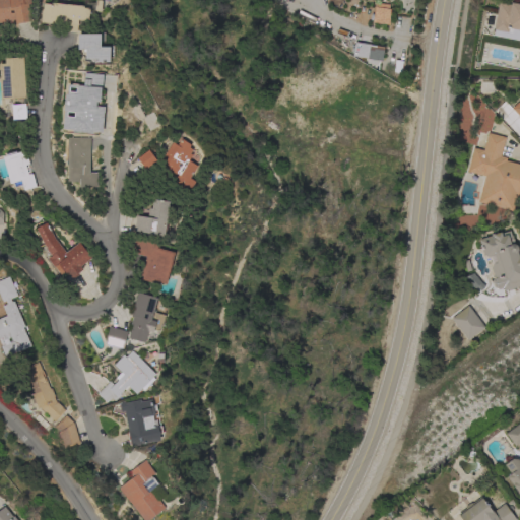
[(0,0),(30,0),(31,4),(28,4),(31,21),(15,24),(14,19),(5,21),(5,22),(0,22),(0,0)]
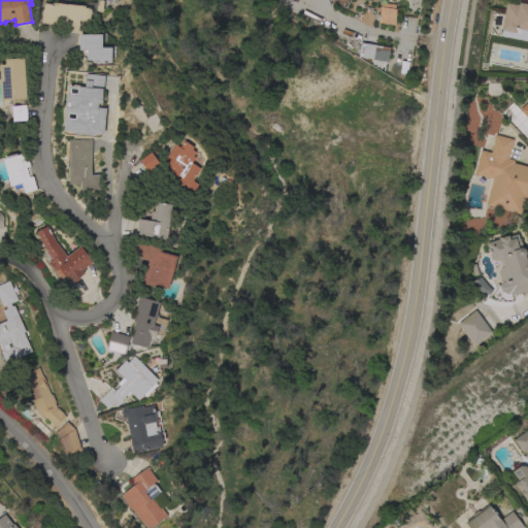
[(90,7),(90,8),(91,9),(90,22),(79,21),(78,33),(68,32),(68,26),(41,24),(42,10),(43,10),(44,4),(52,4),(52,3),(90,7)]
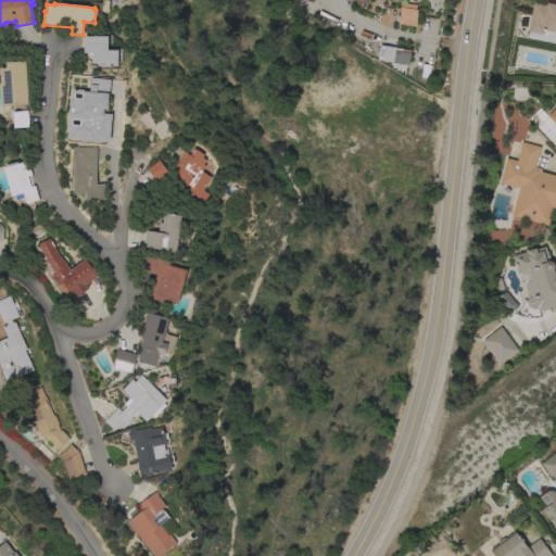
[(555,43),(527,38),(528,33),(527,32),(532,3),(545,5),(545,3),(555,4),(555,43)]
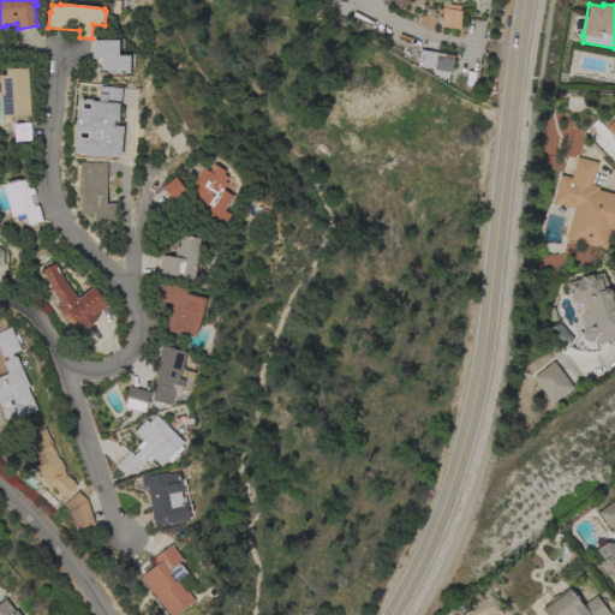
[(440,28),(441,25),(437,24),(439,17),(441,17),(442,9),(460,11),(460,30),(440,28)]
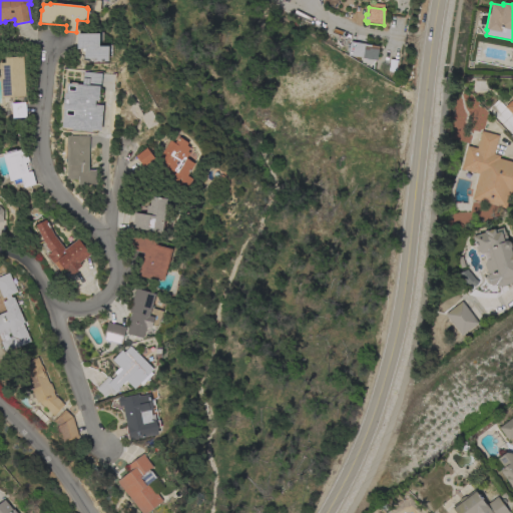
[(99,33),(99,46),(108,46),(108,61),(96,61),(96,58),(84,58),(84,49),(77,49),(77,34),(99,33)]
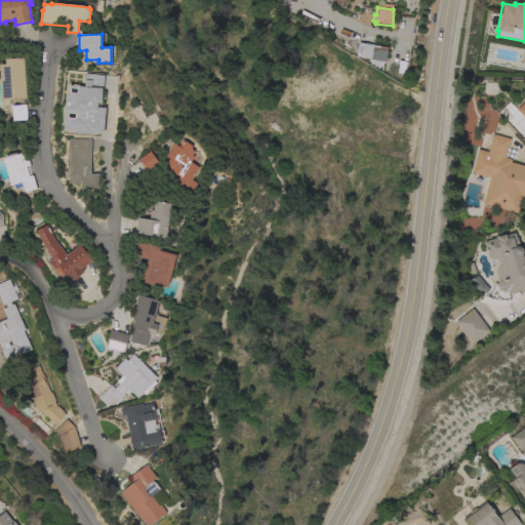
[(370,61),(370,59),(356,57),(358,43),(389,47),(385,63),(370,61)]
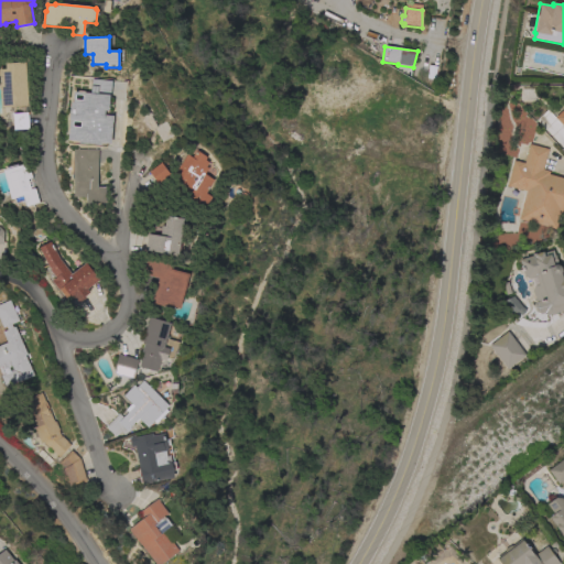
[(2,108),(0,77),(0,69),(6,69),(4,64),(25,62),(28,106),(2,108)]
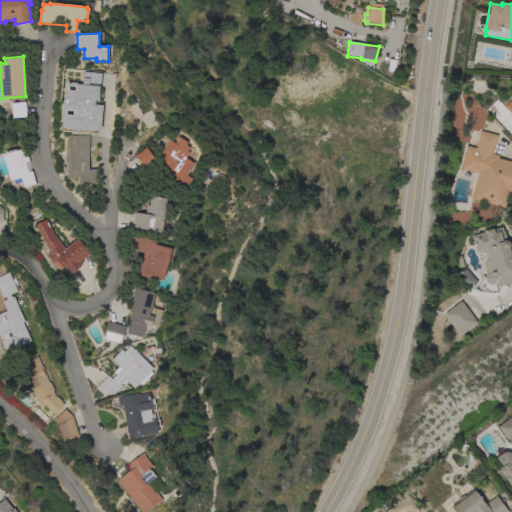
[(101,131),(92,130),(91,132),(72,130),(72,128),(62,127),(64,109),(63,109),(64,93),(66,93),(67,84),(83,85),(84,72),(102,74),(100,88),(102,88),(103,91),(102,101),(95,101),(95,105),(103,105),(101,131)]
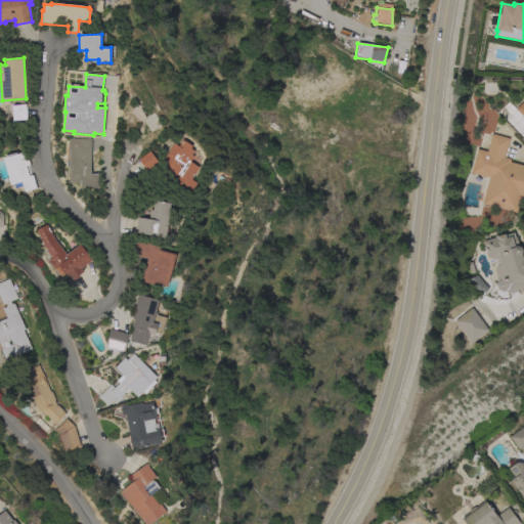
[(523,119),(515,110),(523,100),(523,119)]
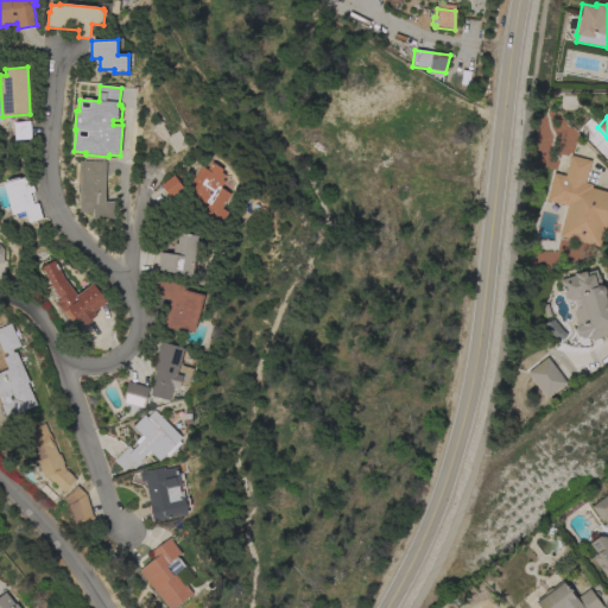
[(30,121),(31,139),(14,140),(13,122),(30,121)]
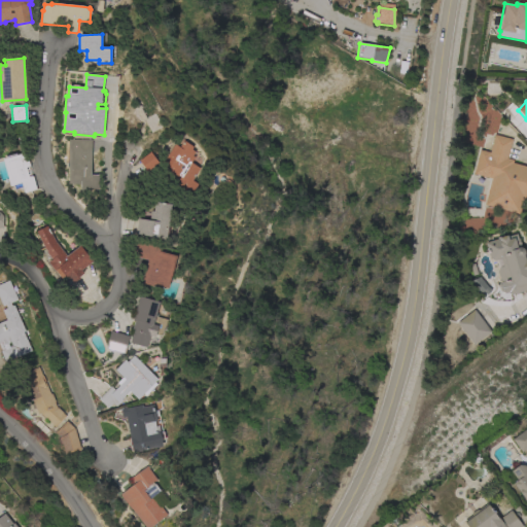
[(506,159),(513,161),(512,163),(526,167),(526,190),(525,200),(523,199),(519,214),(484,205),(491,179),(472,174),(480,150),(489,152),(494,135),(512,139),(506,159)]
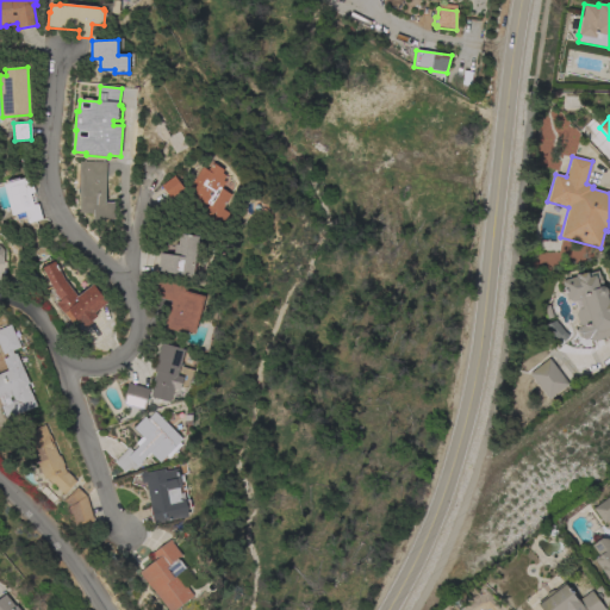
[(106,162),(106,203),(114,203),(113,221),(93,219),(93,213),(80,213),(80,197),(79,197),(80,161),(106,162)]
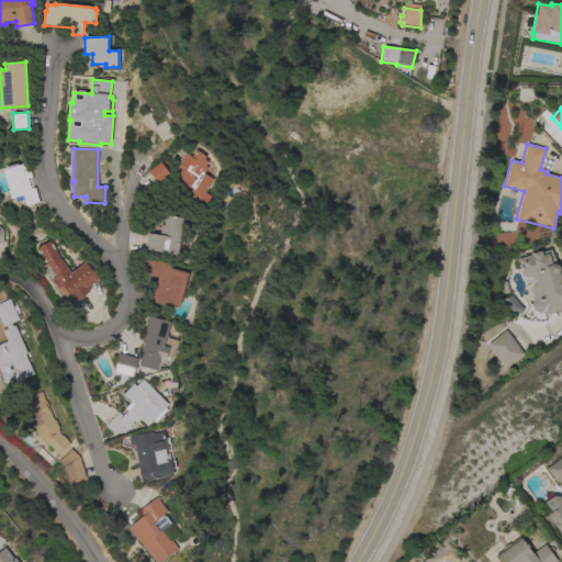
[(206,157),(204,160),(208,163),(205,167),(208,168),(204,173),(213,180),(205,193),(211,197),(205,204),(200,200),(198,203),(187,197),(189,193),(184,191),(188,187),(177,180),(179,177),(173,173),(186,154),(191,157),(195,150),(206,157)]
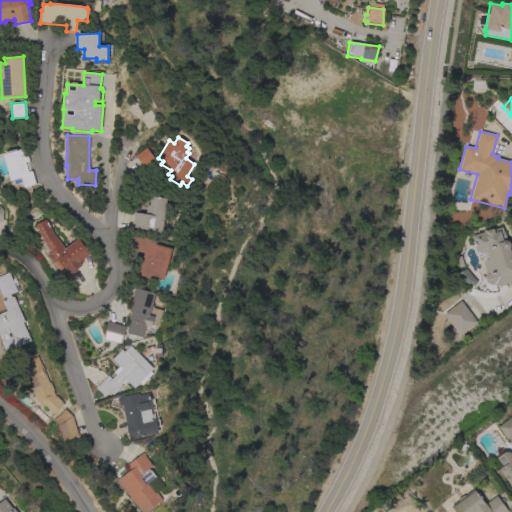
[(154,158),(143,167),(135,156),(146,148),(154,158)]
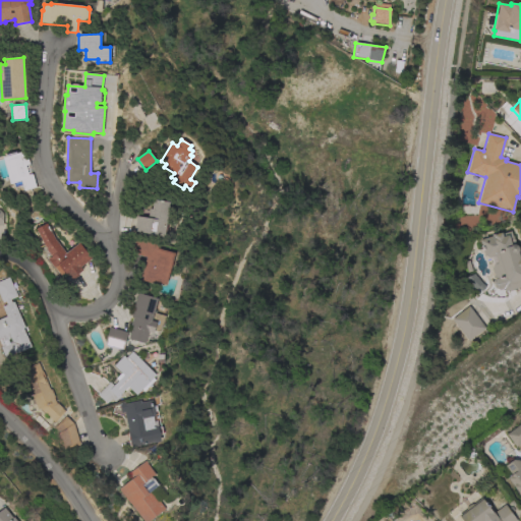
[(3,158),(20,153),(20,155),(22,154),(22,156),(26,155),(30,164),(25,166),(29,175),(32,174),(36,187),(23,191),(22,185),(14,187),(13,183),(10,184),(3,158)]
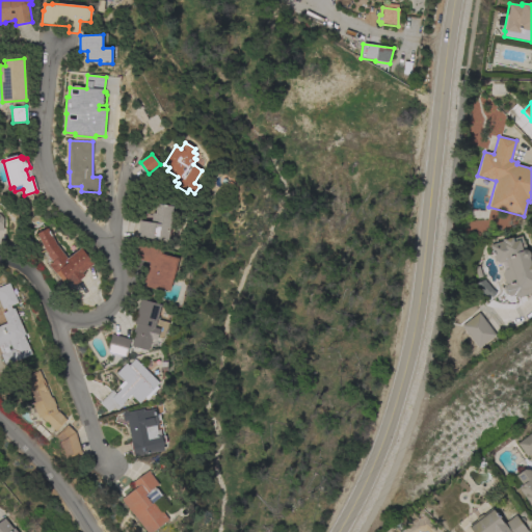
[(167,242),(136,237),(139,221),(151,222),(152,213),(155,214),(156,204),(174,207),(167,242)]
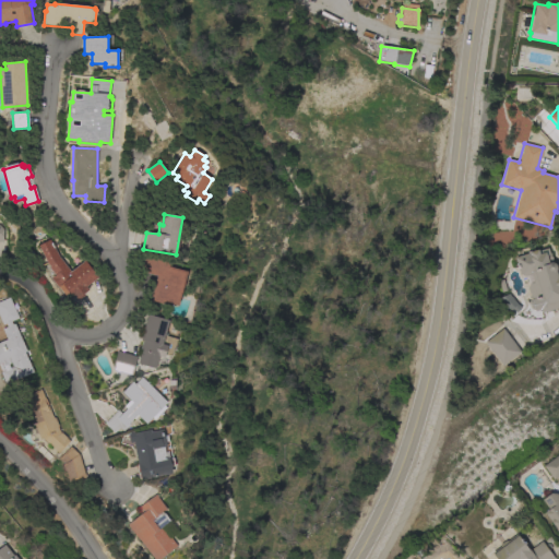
[(38,246),(49,240),(58,256),(70,272),(85,261),(97,277),(86,286),(88,290),(83,294),(84,296),(79,299),(79,298),(76,299),(74,296),(72,298),(69,294),(66,296),(59,287),(58,288),(51,278),(55,275),(49,268),(50,268),(46,261),(38,246)]
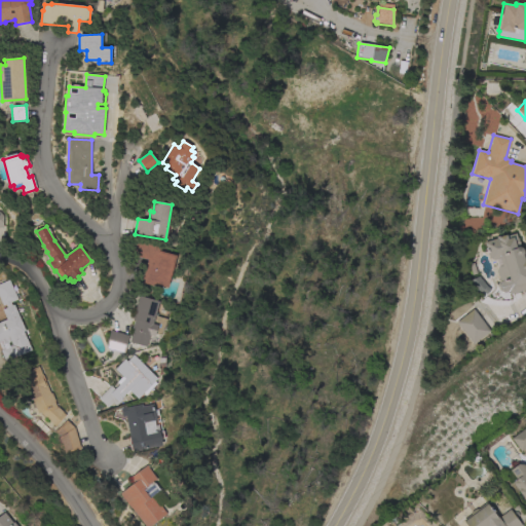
[(484,242),(496,239),(496,237),(503,235),(506,235),(506,236),(515,233),(517,238),(518,238),(520,246),(519,246),(520,247),(521,248),(523,249),(523,251),(524,252),(523,255),(525,260),(525,259),(525,289),(512,294),(508,292),(505,287),(500,289),(499,284),(503,283),(499,280),(496,271),(497,267),(501,266),(499,258),(494,260),(488,258),(484,242)]
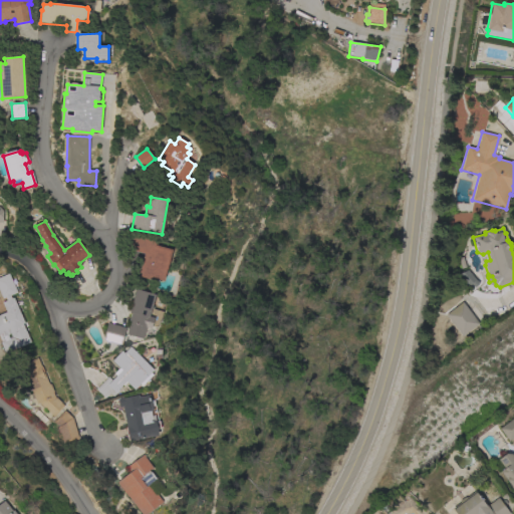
[(164,281),(139,275),(145,254),(131,251),(135,236),(157,242),(156,245),(173,250),(164,281)]
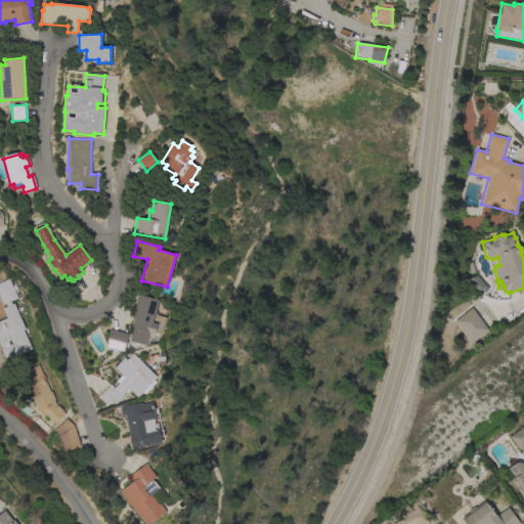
[(20,287),(15,289),(12,290),(16,298),(10,302),(11,304),(13,303),(25,330),(23,331),(31,349),(5,360),(0,349),(12,344),(8,337),(0,340),(0,320),(6,318),(2,308),(6,306),(5,303),(2,305),(0,300),(0,281),(1,281),(0,280),(5,278),(6,280),(8,278),(9,280),(12,278),(20,287)]
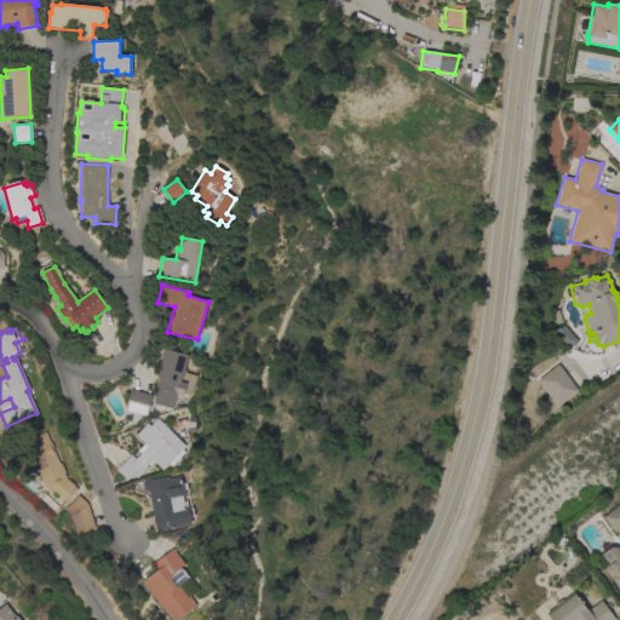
[(179,382),(187,384),(183,396),(177,395),(172,409),(154,403),(158,389),(155,388),(159,378),(156,377),(164,349),(188,355),(179,382)]
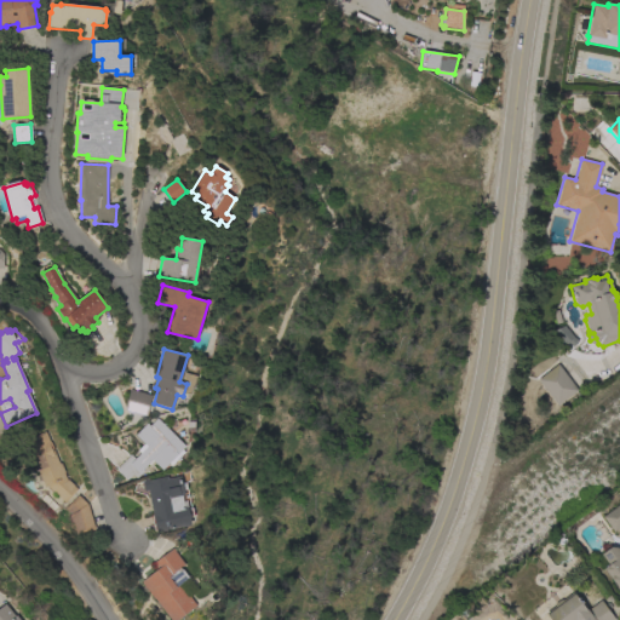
[(578,391),(557,406),(538,380),(557,365),(578,391)]
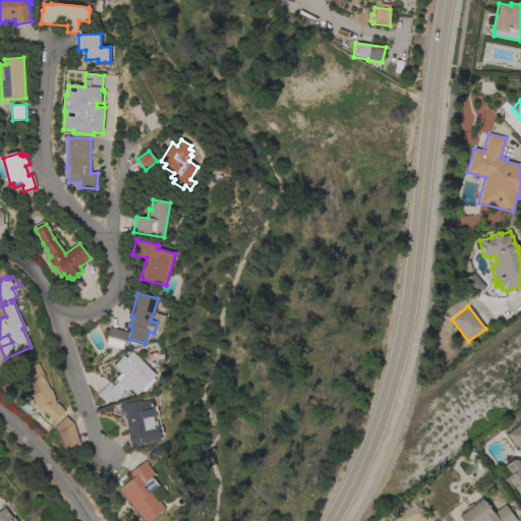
[(123,349),(104,343),(109,327),(127,332),(123,349)]
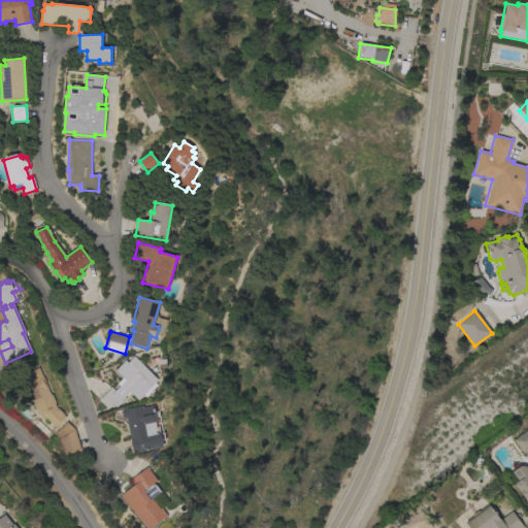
[(158,380),(155,383),(157,385),(146,397),(144,395),(138,401),(131,393),(127,397),(126,396),(121,400),(122,401),(117,407),(112,404),(107,409),(98,400),(110,388),(114,391),(120,386),(118,384),(123,377),(116,370),(125,360),(128,363),(134,357),(158,380)]
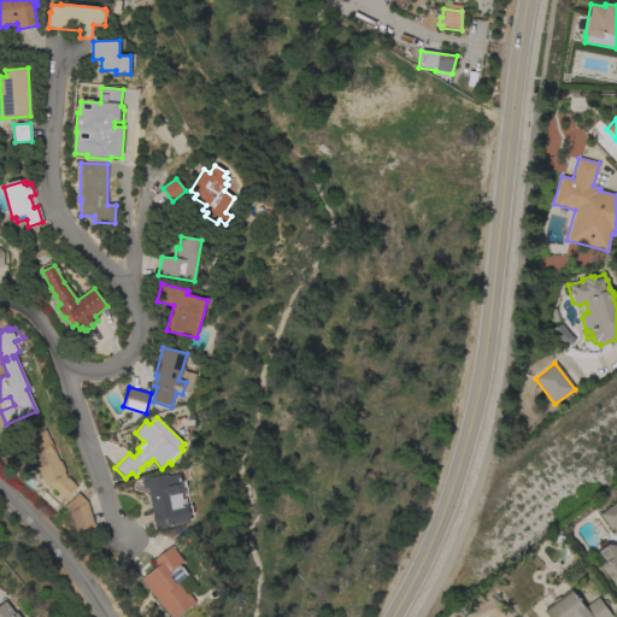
[(51,488),(47,485),(45,486),(37,469),(36,470),(23,440),(45,429),(50,440),(59,462),(64,471),(63,471),(66,477),(77,487),(64,500),(51,488)]
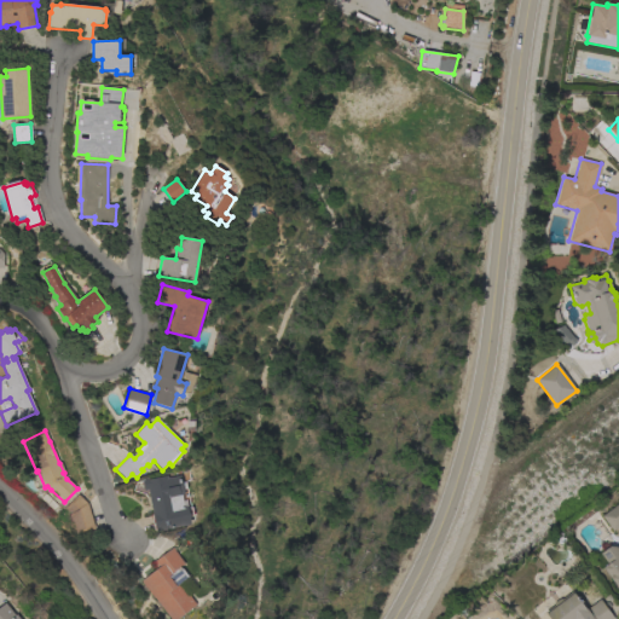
[(167,476),(168,479),(181,475),(185,495),(181,495),(184,507),(187,507),(187,508),(191,508),(194,515),(189,516),(191,525),(157,531),(157,530),(154,531),(150,515),(152,515),(148,490),(144,491),(142,479),(148,478),(148,480),(167,476)]
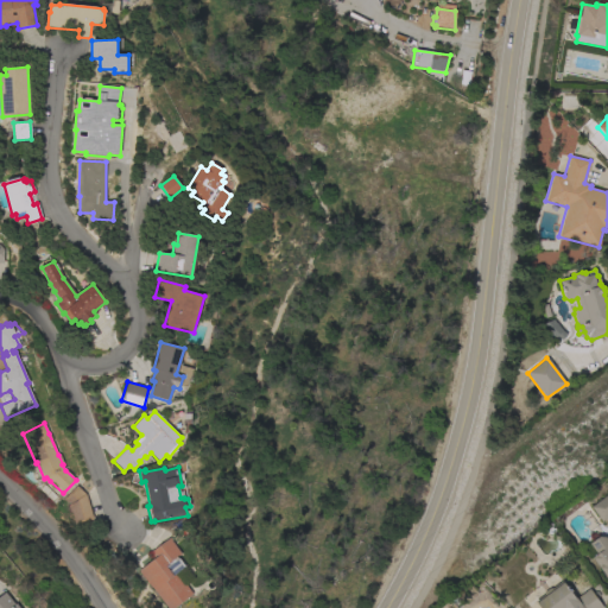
[(86,494),(93,519),(76,524),(69,505),(64,500),(76,486),(86,494)]
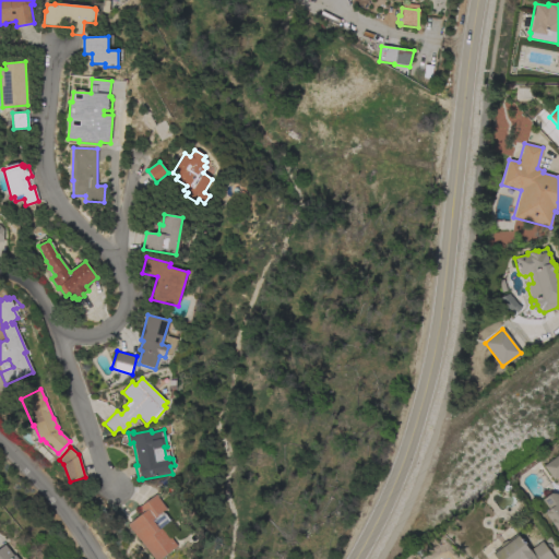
[(558,453),(558,476),(554,480),(543,466),(558,453)]
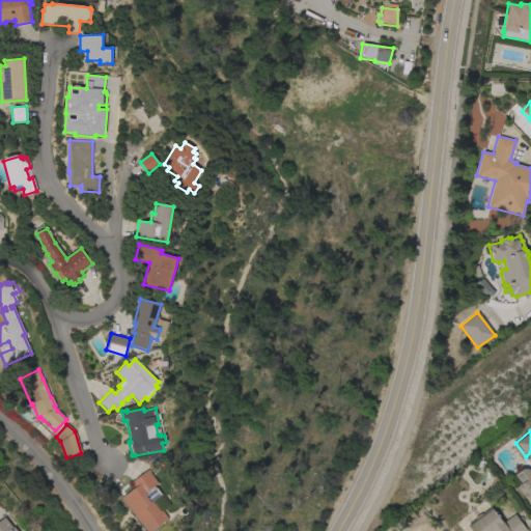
[(530,506),(518,488),(518,486),(521,483),(514,475),(523,469),(529,470),(530,472),(530,506)]
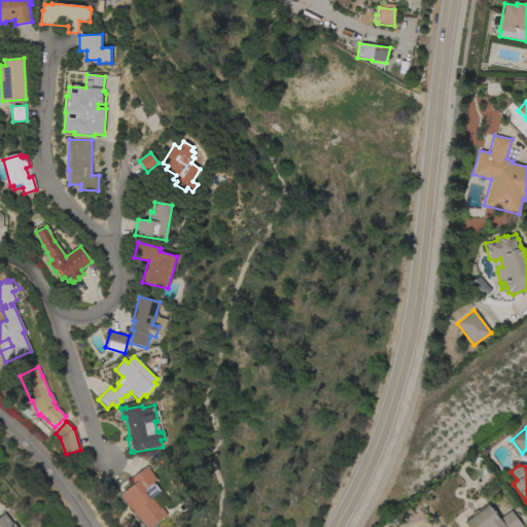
[(133,485),(130,480),(147,466),(149,468),(149,469),(157,481),(154,483),(161,491),(153,497),(168,515),(151,526),(145,526),(133,508),(132,510),(120,494),(133,485)]
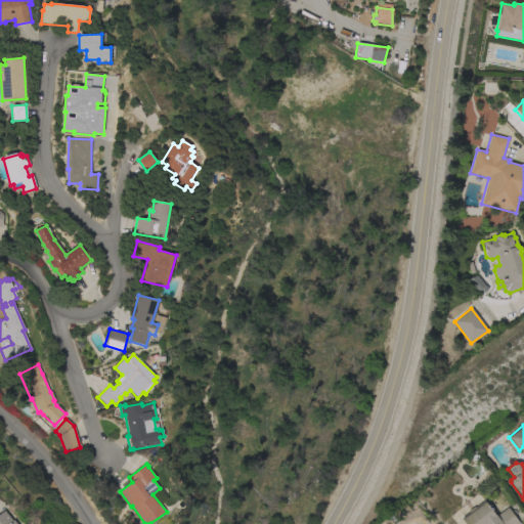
[(485,501),(496,516),(508,508),(520,523),(464,523),(461,519),(469,513),(469,511),(473,507),(477,508),(485,501)]
